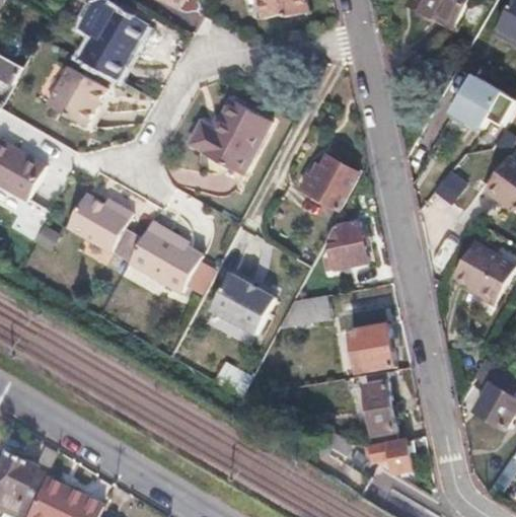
[(134,20),(97,0),(68,52),(104,73),(134,20)]
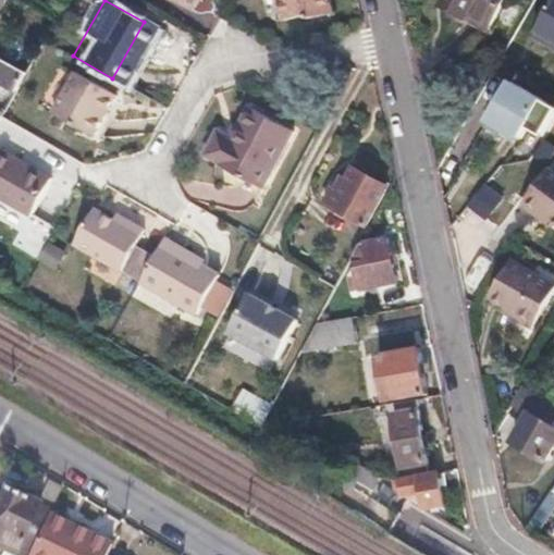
[(192,0),(171,0),(187,9),(192,0)]
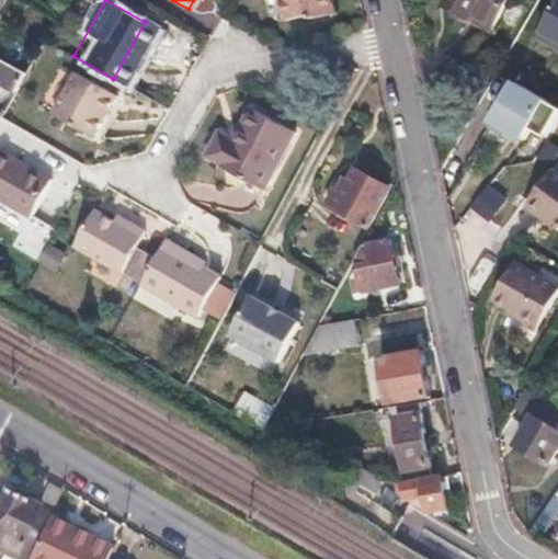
[(269,0),(274,22),(300,16),(302,21),(340,12),(337,0),(269,0)]
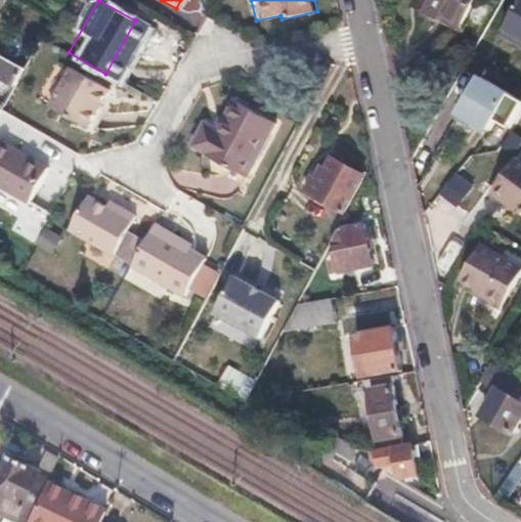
[(417,0),(414,5),(454,28),(469,0),(417,0)]
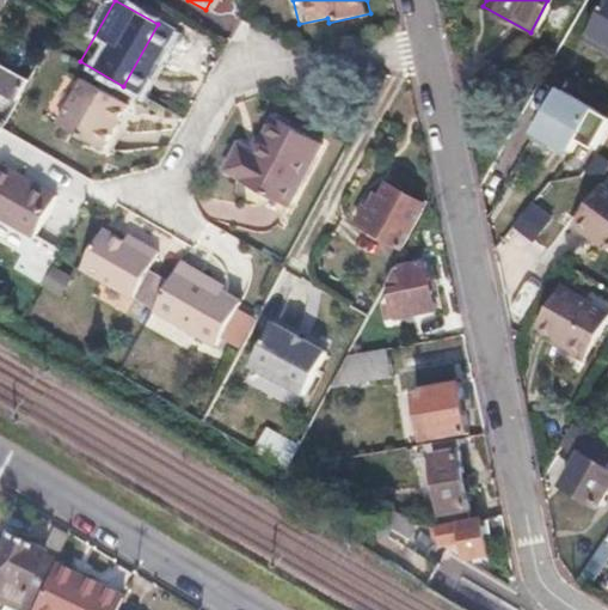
[(596,50),(600,43),(607,48),(607,0),(603,0),(579,41),(596,50)]
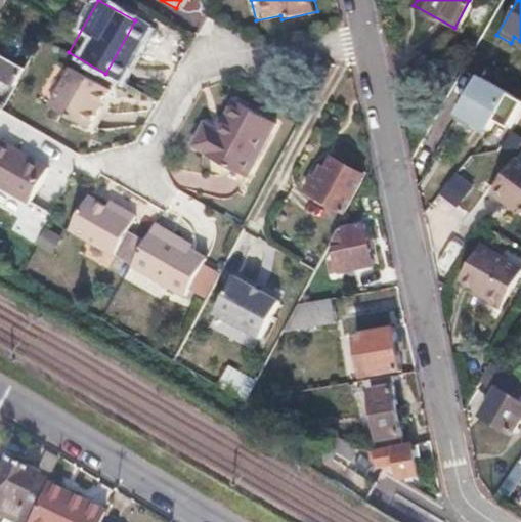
[(520,41),(514,37),(511,43),(520,48),(520,41)]
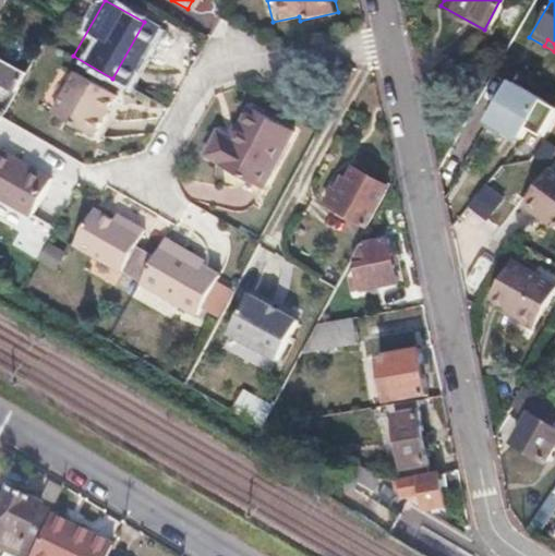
[(0,83),(12,91),(22,73),(0,60),(0,83)]
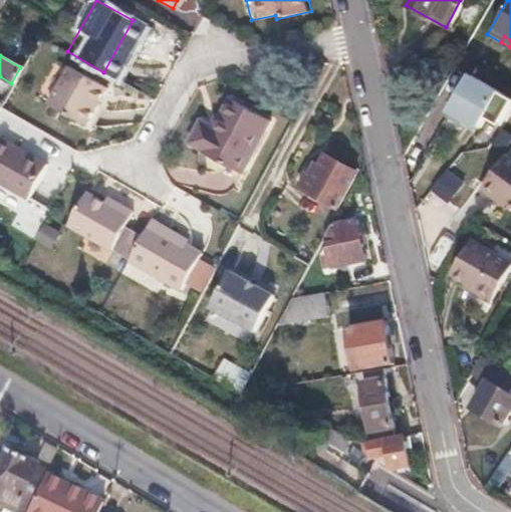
[(104,86),(66,66),(47,102),(85,122),(104,86)]
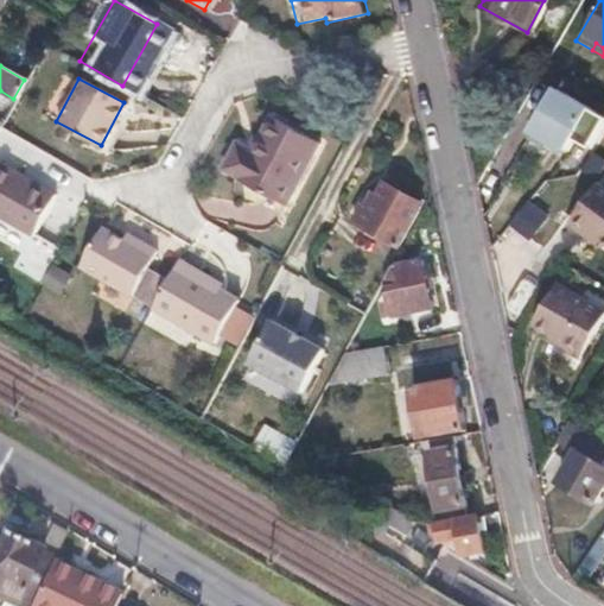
[(603,118),(603,117),(554,88),(531,131),(566,151),(573,139),(587,147),(603,118)]
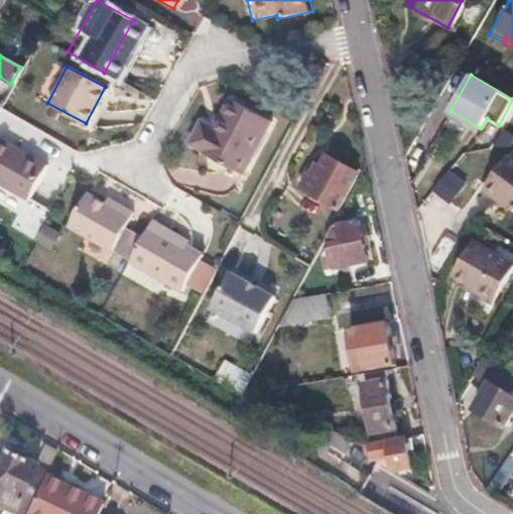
[(214,130),(201,123),(188,144),(202,151),(202,153),(241,174),(270,122),(231,100),(214,130)]
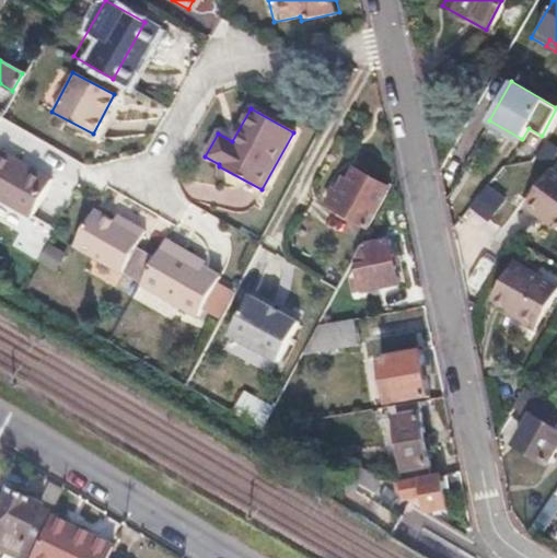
[(51,172),(0,143),(0,193),(30,210),(51,172)]
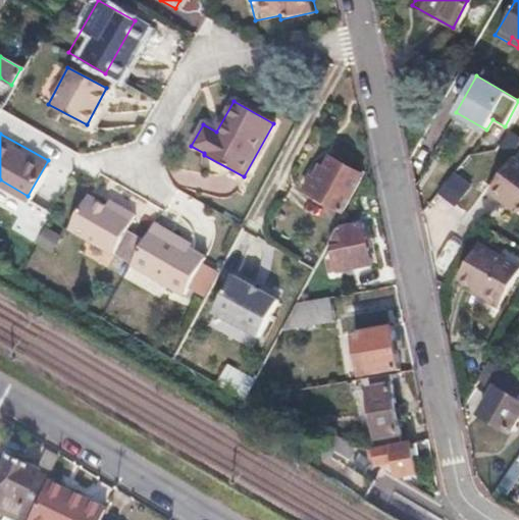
[(518,160),(511,155),(484,191),(499,202),(503,198),(513,206),(518,210),(518,160)]
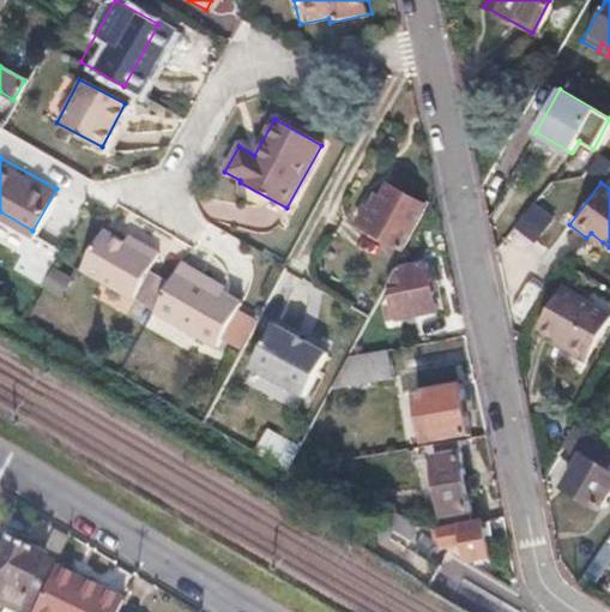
[(362,213),(368,216),(360,229),(397,251),(421,208),(384,187),(375,202),(369,198),(362,213)]
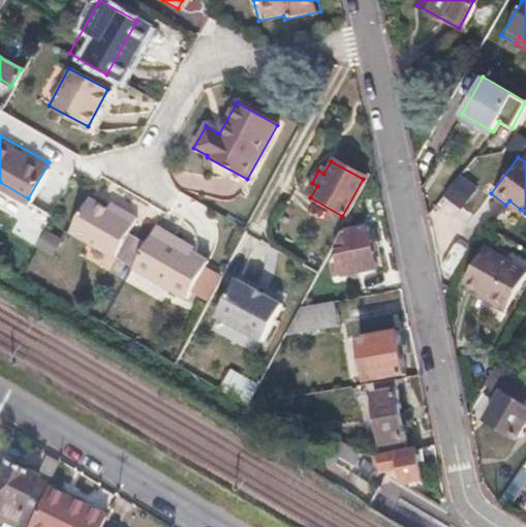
[(440,195),(460,208),(474,186),(456,174),(440,195)]
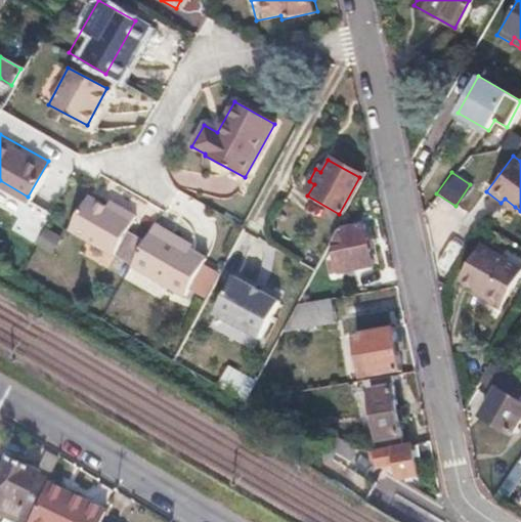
[(83,198),(64,232),(126,266),(138,244),(123,235),(133,217),(115,208),(112,214),(83,198)]
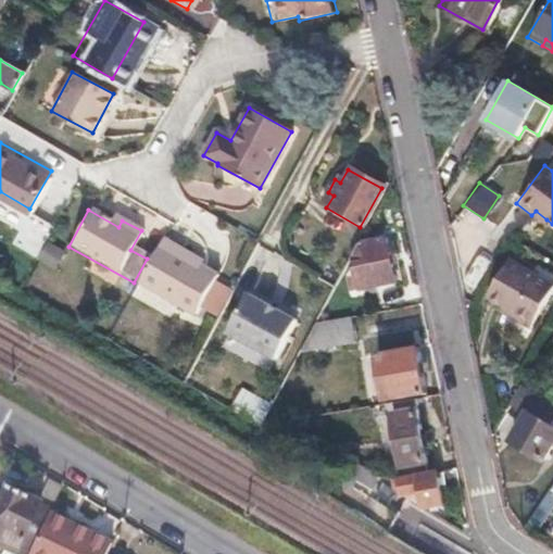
[(536,211),(531,215),(543,224),(547,219),(536,211)]
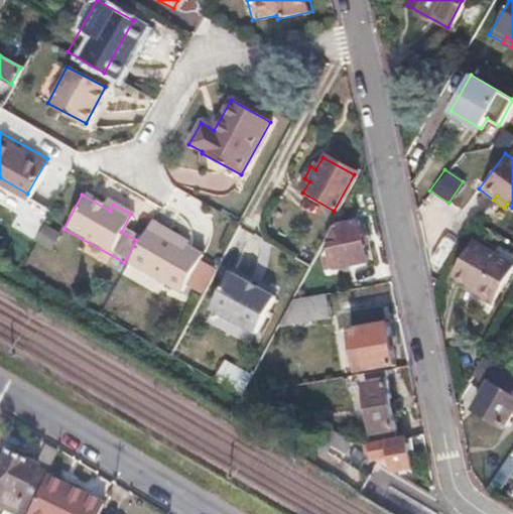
[(319,244),(323,244),(325,255),(317,256),(321,271),(362,261),(353,221),(330,226),(319,244)]
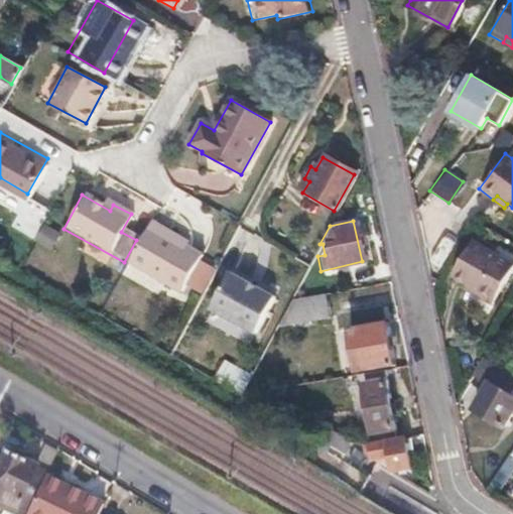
[(146,223),(136,240),(124,262),(123,264),(175,293),(197,256),(158,234),(160,231),(146,223)]
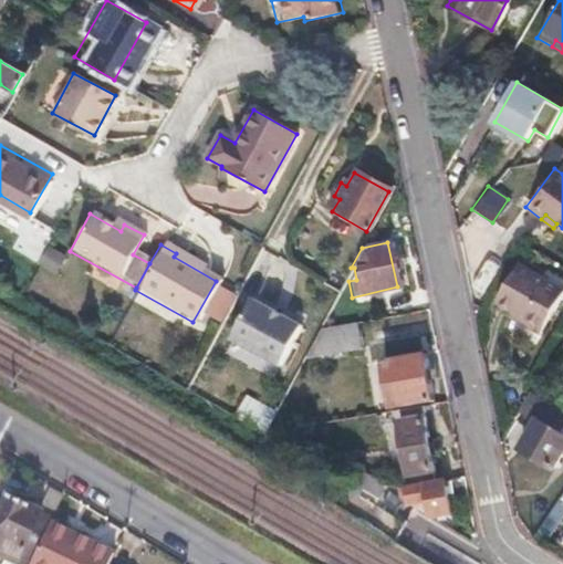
[(561,291),(513,263),(491,301),(518,317),(515,322),(535,333),(561,291)]
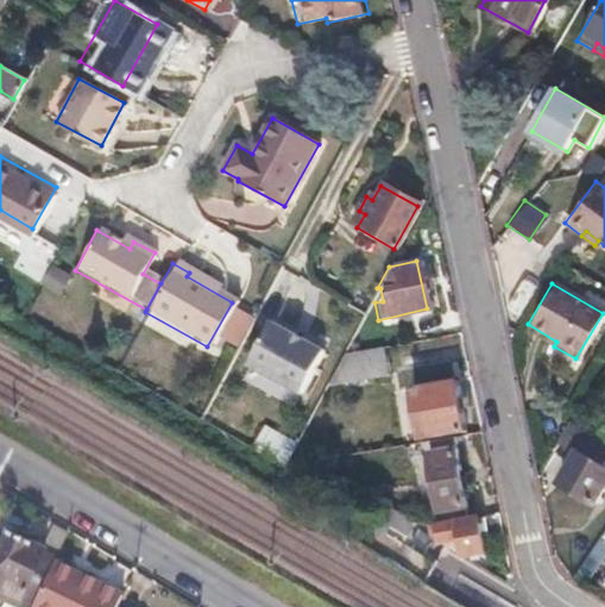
[(317,352),(266,325),(244,365),(295,395),(317,352)]
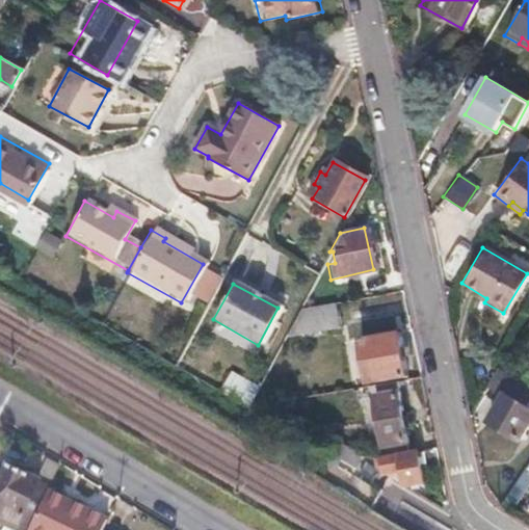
[(312,307),(297,310),(287,327),(297,329),(300,320),(314,317),(312,307)]
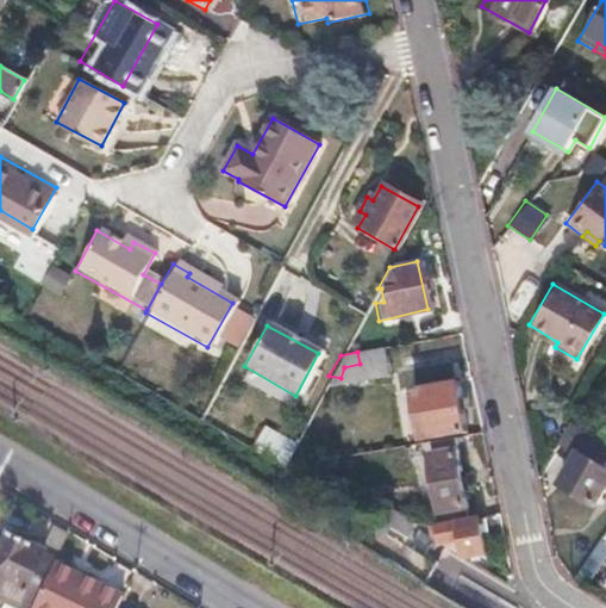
[(454,382),(408,390),(418,440),(462,430),(454,382)]
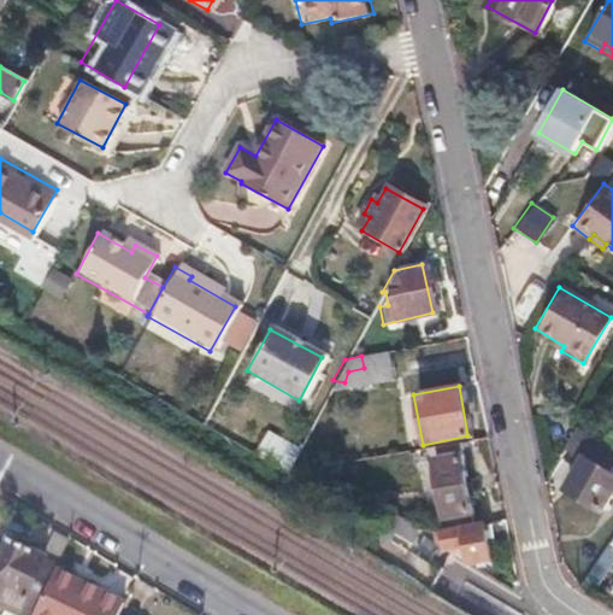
[(564,447),(582,458),(563,488),(600,511),(612,488),(612,476),(606,473),(612,458),(612,450),(575,428),(564,447)]
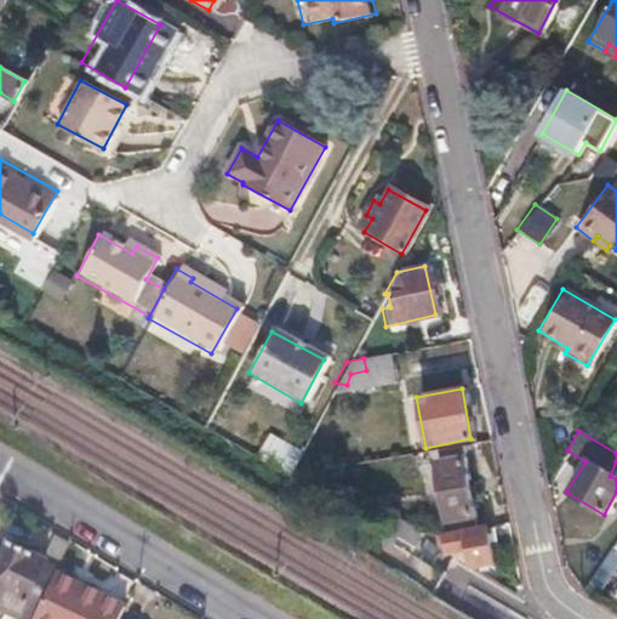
[(460,446),(433,450),(446,521),(433,522),(434,531),(435,535),(475,529),(460,446)]
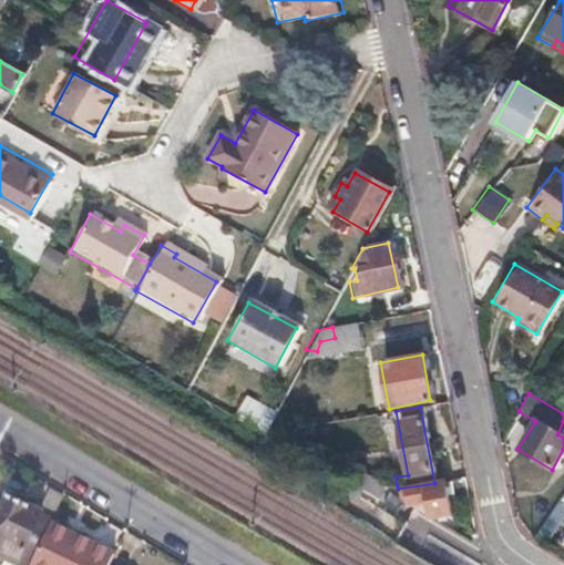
[(434,483),(398,489),(400,500),(407,504),(426,501),(429,519),(448,515),(442,481),(434,483)]
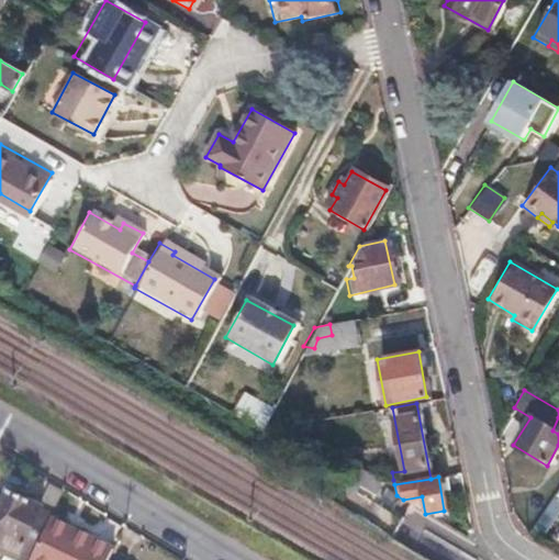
[(32,510),(4,496),(0,505),(0,548),(23,559),(29,559),(46,523),(48,518),(32,510)]
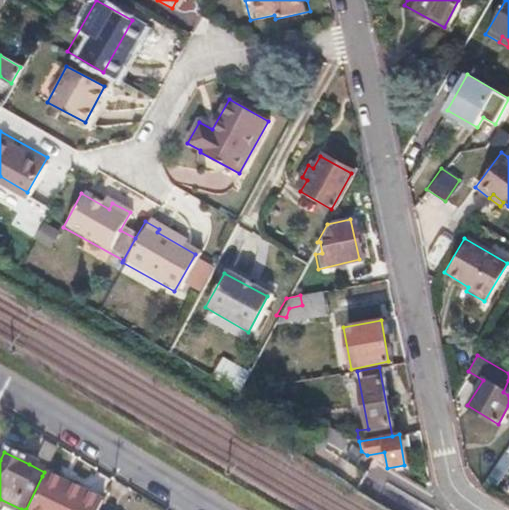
[(64,487),(42,476),(26,509),(76,509),(83,496),(64,487)]
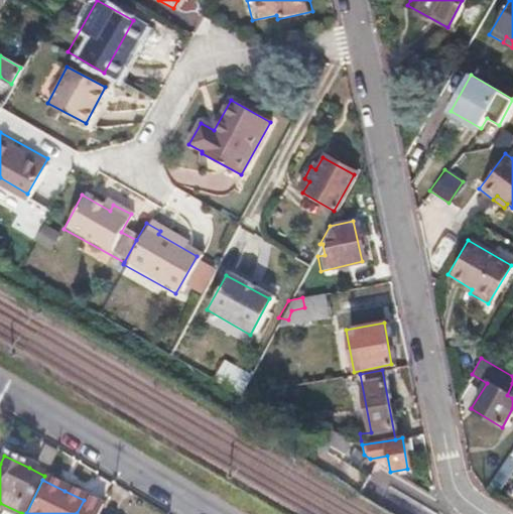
[(96,513),(99,508),(84,500),(77,513),(96,513)]
